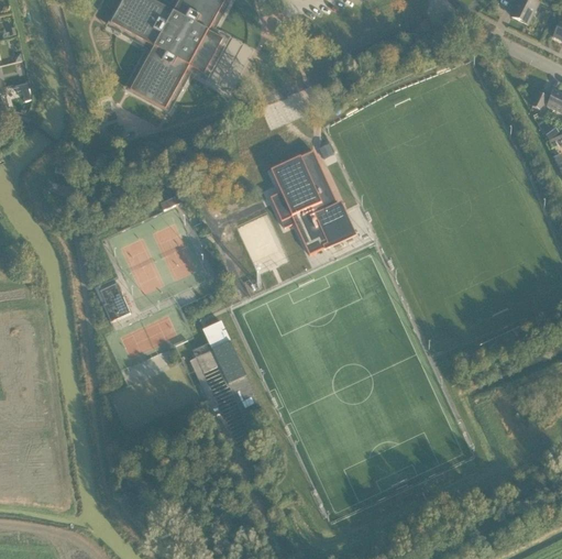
[(212,56),(222,36),(208,29),(223,0),(177,0),(173,9),(156,0),(121,0),(110,20),(153,44),(130,88),(164,107),(188,64),(204,72),(212,56)]
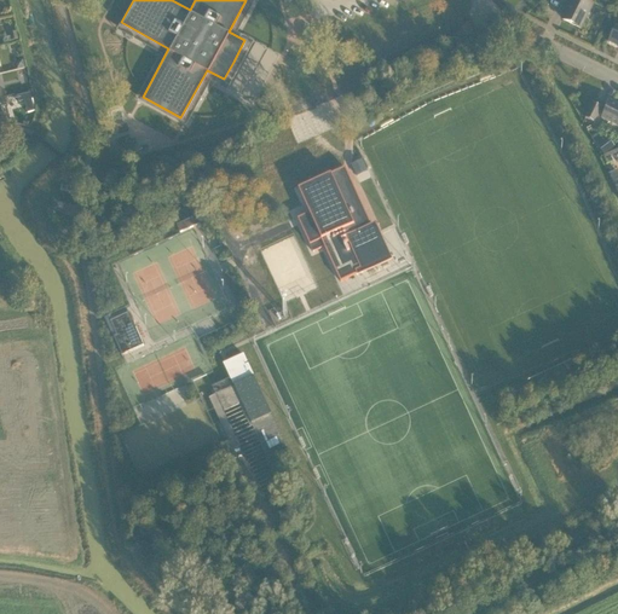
[(561,16),(579,24),(590,3),(585,0),(569,0),(561,16)]
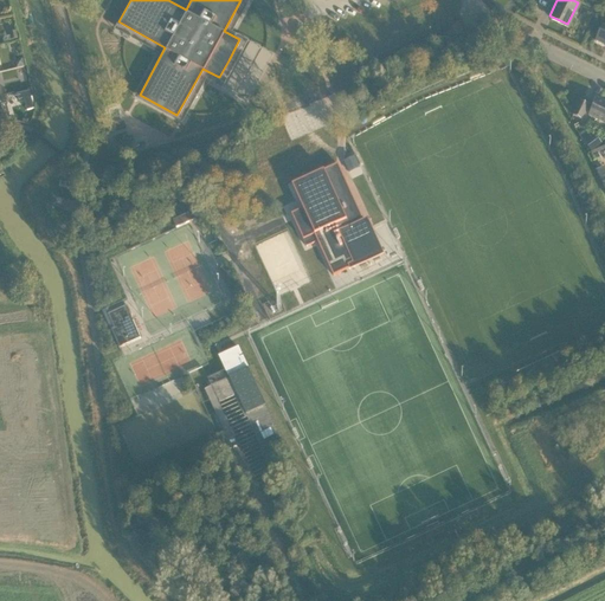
[(604,21),(603,21),(594,37),(604,41),(604,21)]
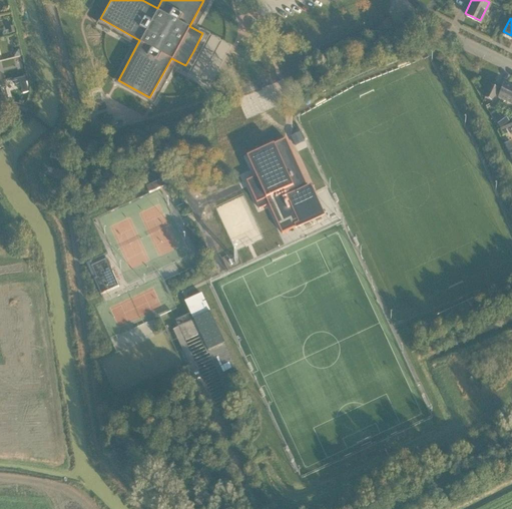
[(259,22),(250,24),(252,35),(262,33),(259,22)]
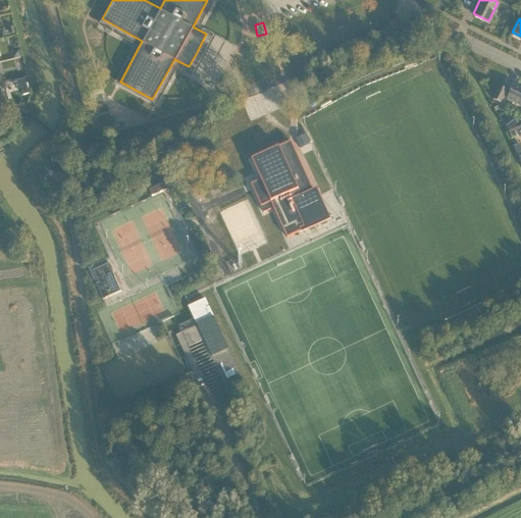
[(260,44),(250,47),(254,62),(259,60),(258,56),(263,54),(260,44)]
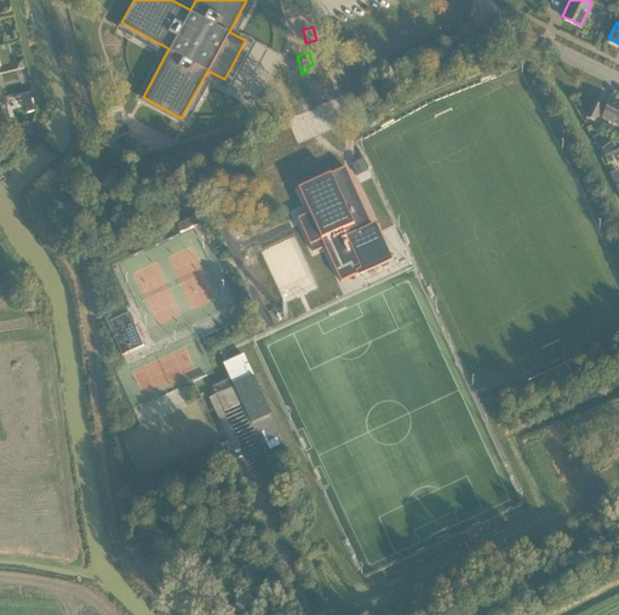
[(618,101),(609,97),(601,114),(618,122),(618,101)]
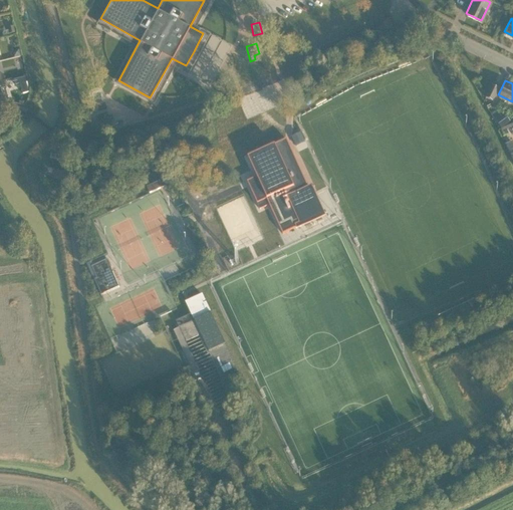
[(493,98),(499,85),(491,81),(485,94),(493,98)]
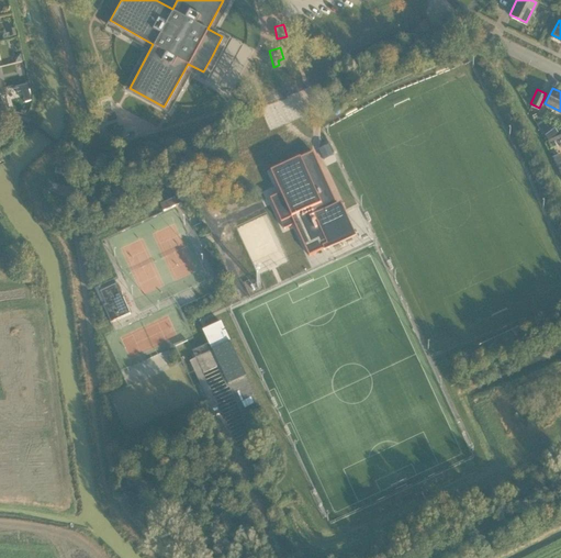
[(114,109),(104,112),(107,120),(116,116),(114,109)]
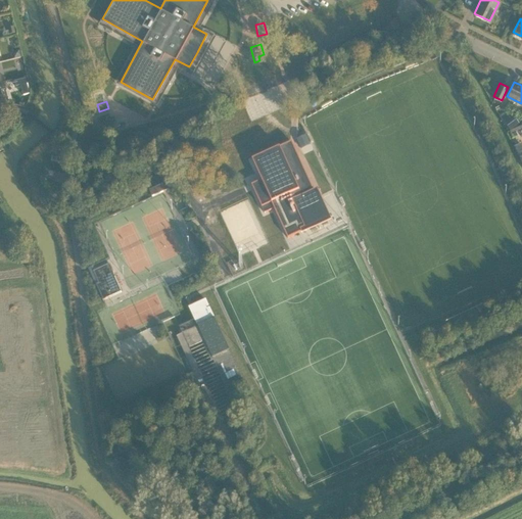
[(507,112),(502,116),(510,127),(515,123),(509,114),(507,112)]
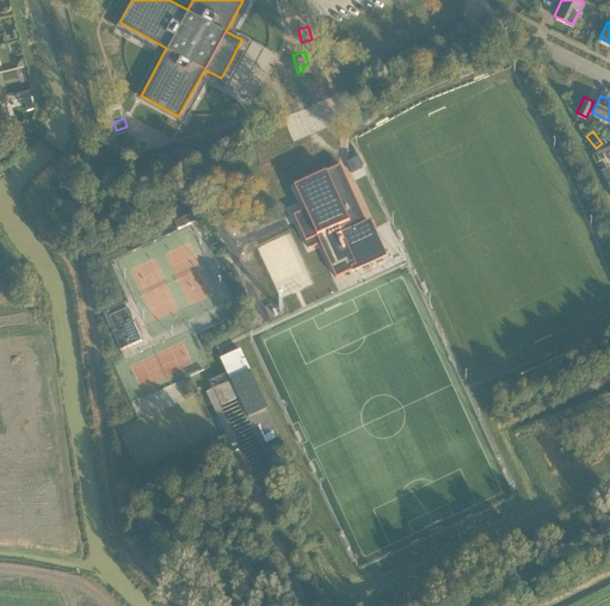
[(325,133),(309,137),(312,144),(327,141),(325,133)]
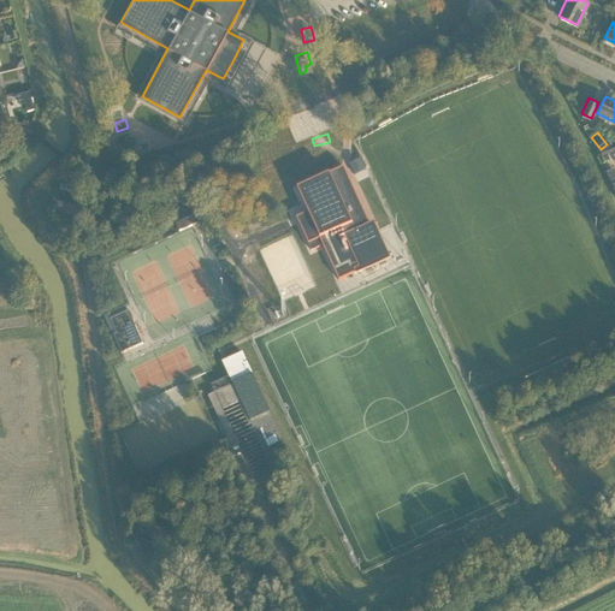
[(307,208),(295,214),(311,247),(321,242),(338,277),(360,266),(359,265),(383,253),(342,162),(319,173),(295,184),(307,208)]
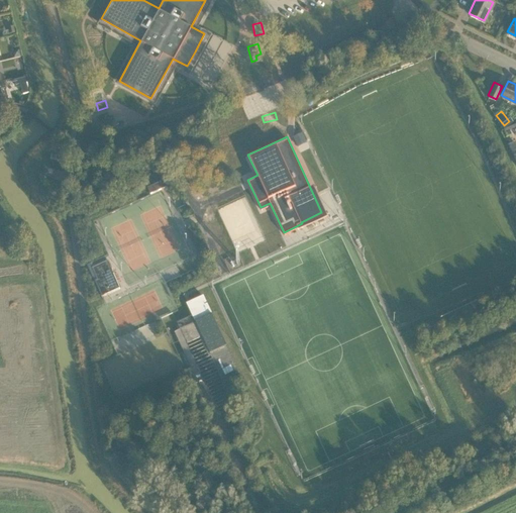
[(146,185),(149,191),(167,183),(164,178),(146,185)]
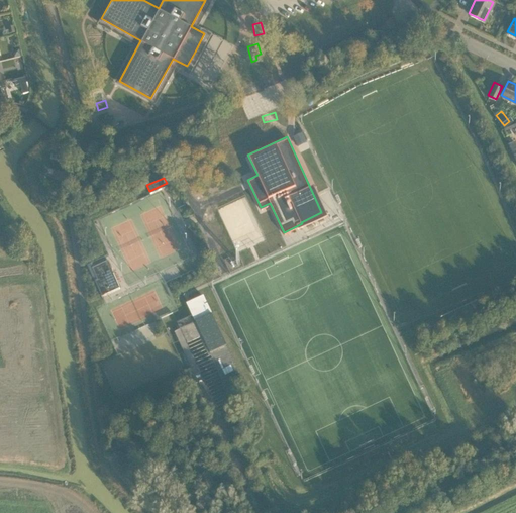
[(119,285),(107,258),(93,264),(91,265),(95,274),(96,277),(94,278),(101,294),(119,285)]
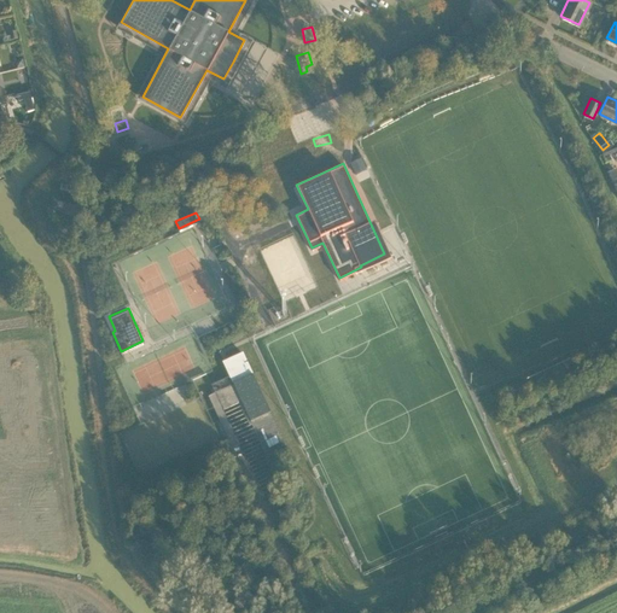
[(109,310),(103,313),(112,332),(115,331),(114,327),(109,316),(111,315),(109,310)]
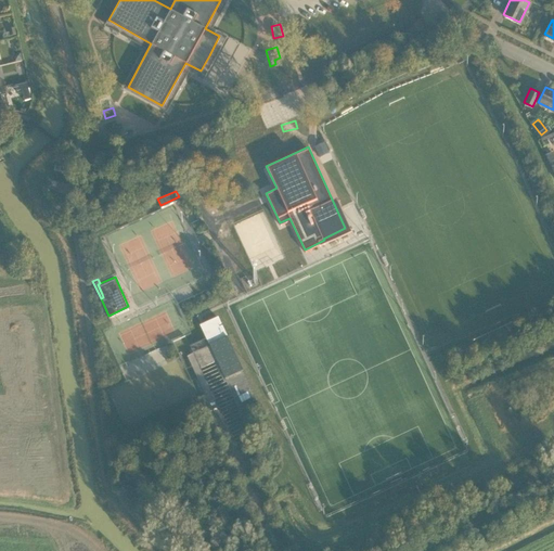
[(197,395),(269,550),(285,550),(247,468),(263,460),(259,451),(244,459),(201,366),(216,358),(241,412),(258,404),(217,315),(200,322),(205,336),(189,344),(192,350),(187,354),(204,392),(197,395)]
